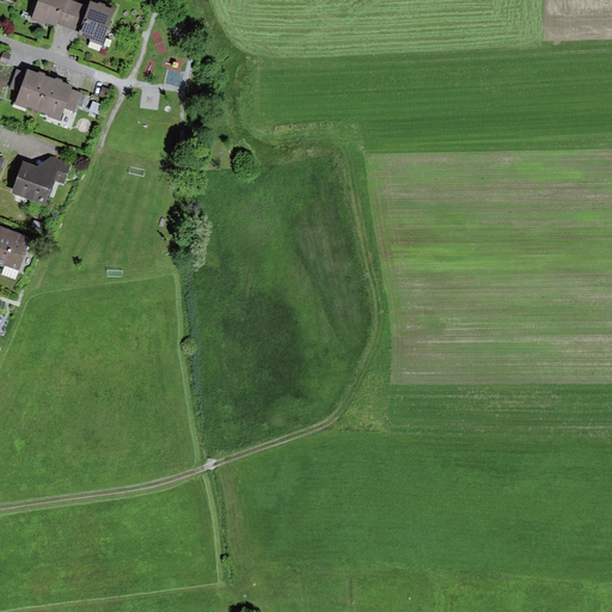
[(67,0),(40,0),(32,20),(56,29),(59,25),(68,29),(78,5),(67,1),(67,0)]
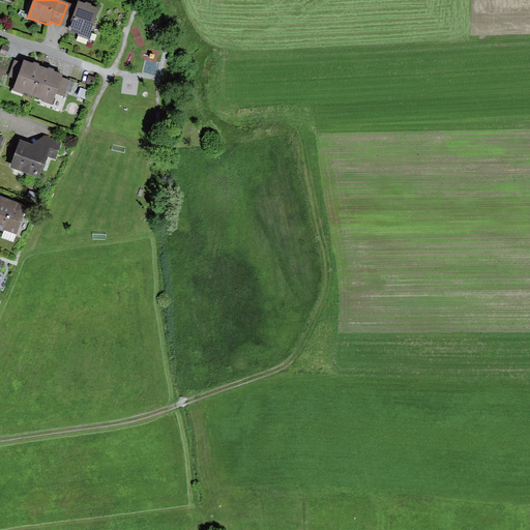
[(67,4),(59,25),(68,28),(67,31),(89,38),(100,8),(79,1),(76,7),(67,4)]
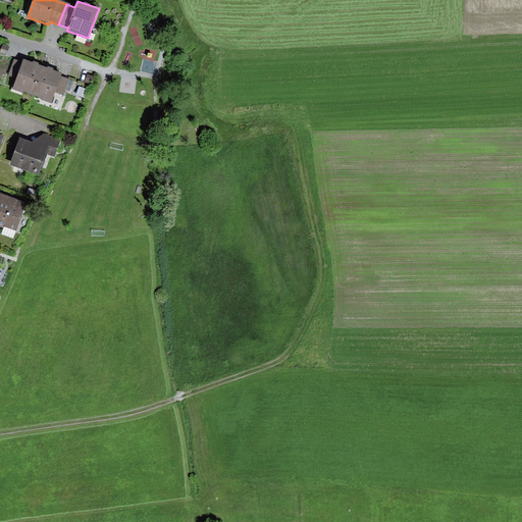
[(23,62),(14,59),(8,75),(16,79),(12,90),(33,97),(43,66),(24,60),(23,62)]
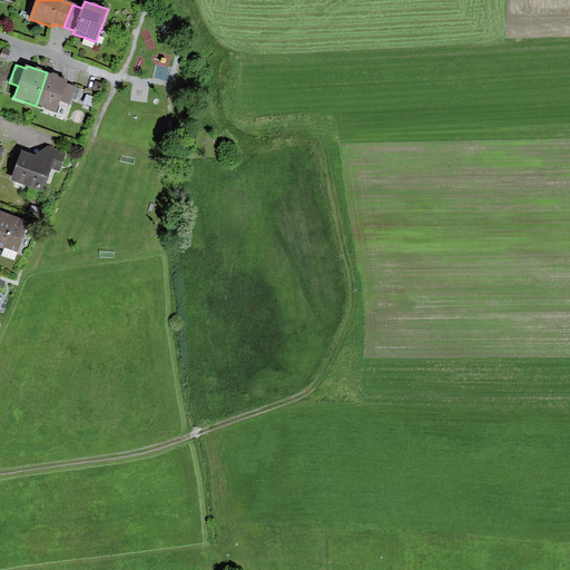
[(68,80),(47,72),(36,106),(57,112),(60,101),(69,104),(75,87),(67,85),(68,80)]
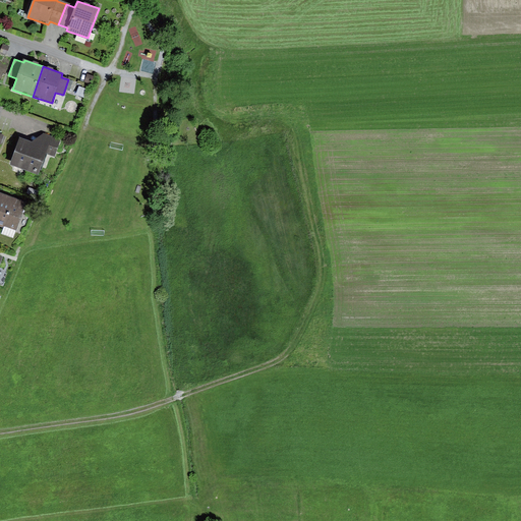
[(32,142),(19,138),(9,167),(39,177),(47,156),(55,159),(62,140),(44,133),(32,142)]
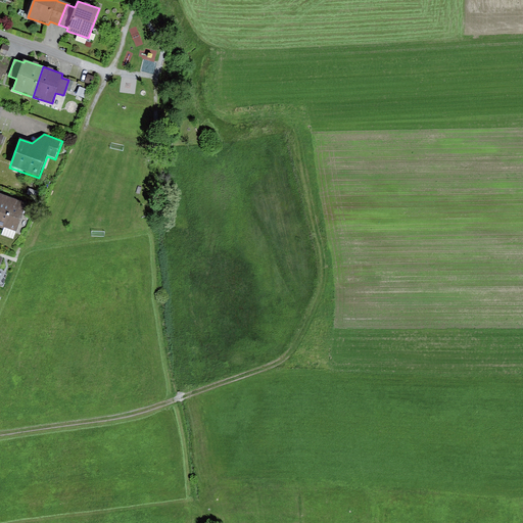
[(30,189),(27,195),(36,198),(39,193),(30,189)]
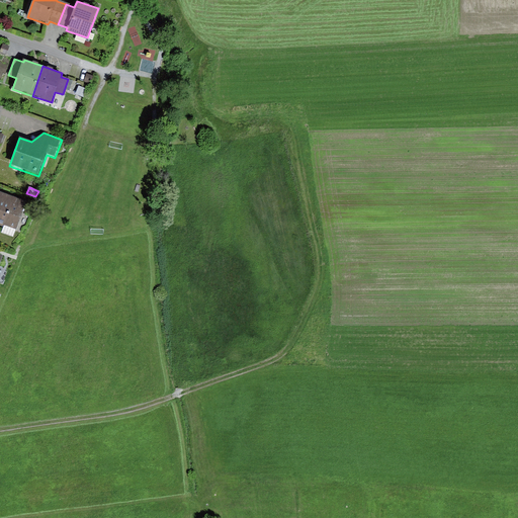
[(28,200),(0,190),(0,227),(3,228),(4,227),(18,231),(28,200)]
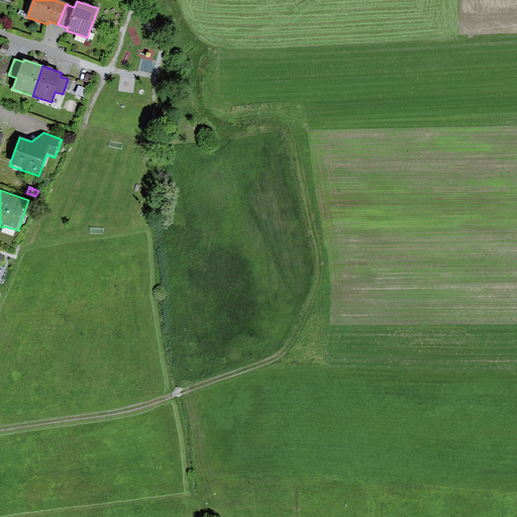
All buildings are outlined.
